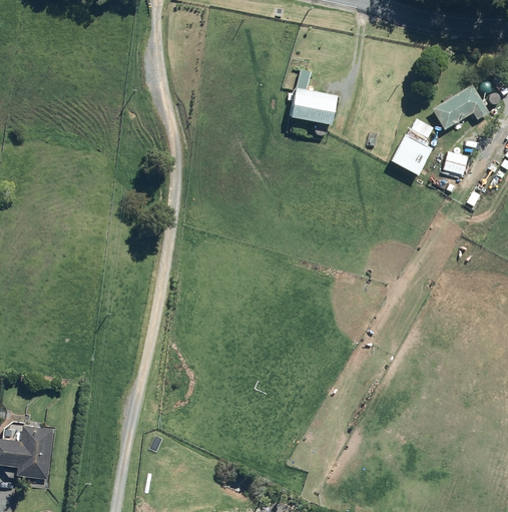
[(311,71),(301,69),(296,87),(306,89),(311,71)]
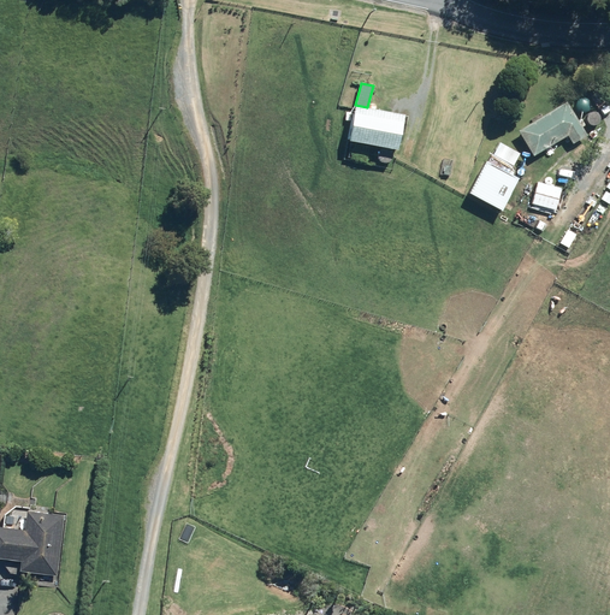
[(568,135),(573,143),(588,132),(568,100),(520,131),(536,155),(568,135)]
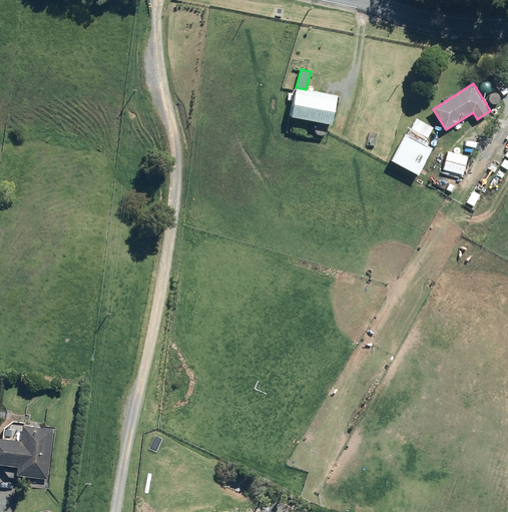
[(306,89),(292,87),(286,117),(328,124),(334,95),(306,89)]
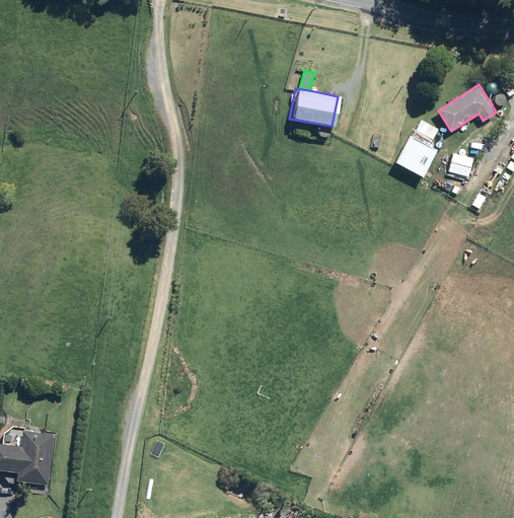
[(438,148),(410,134),(394,162),(423,176),(438,148)]
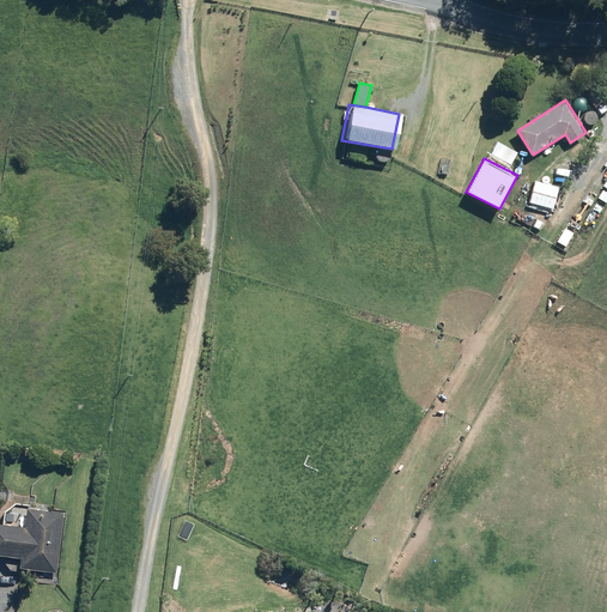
[(535,179),(532,205),(557,207),(559,181),(535,179)]
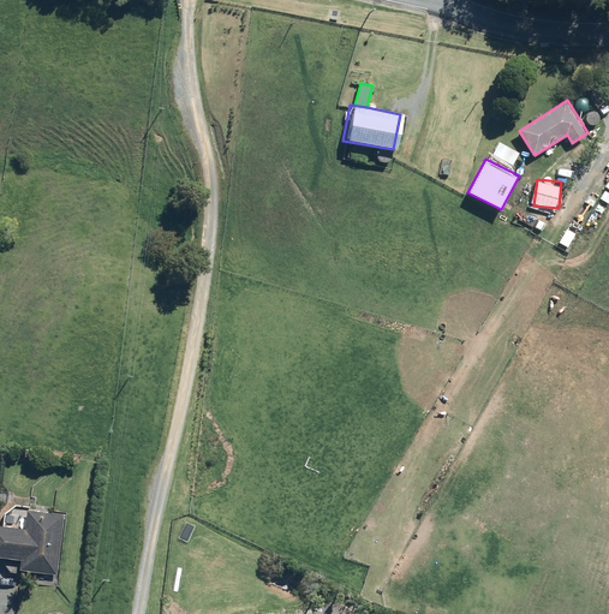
[(0,558),(28,559),(28,571),(69,573),(72,513),(33,511),(31,526),(0,524),(0,558)]
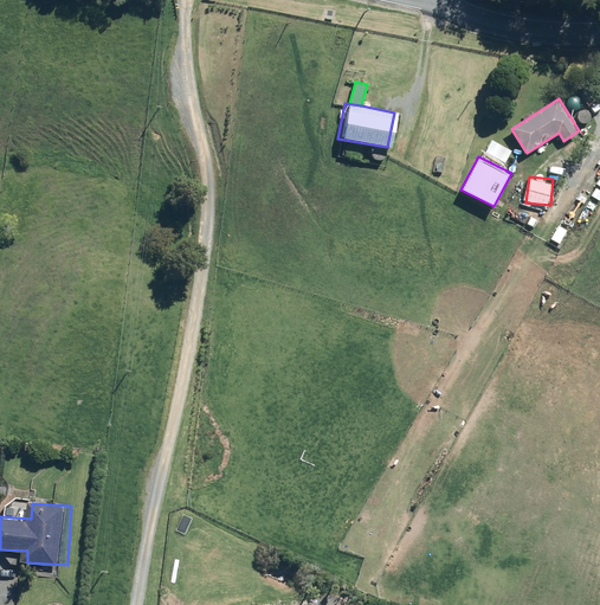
All buildings are outlined.
